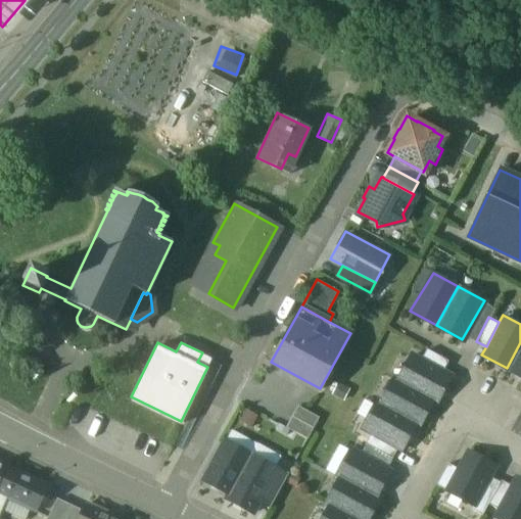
[(520,342),(507,368),(520,375),(520,342)]
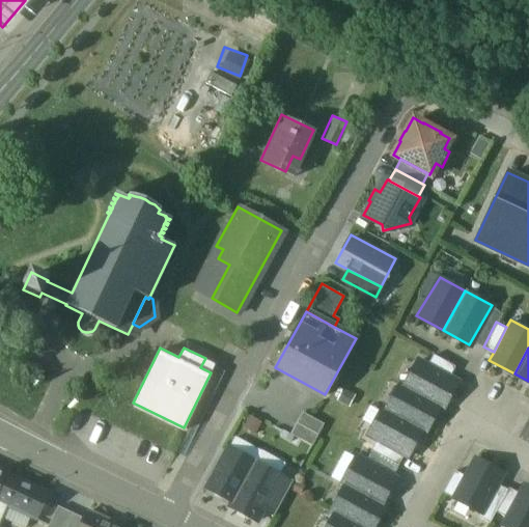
[(453,364),(432,353),(425,363),(448,376),(453,364)]
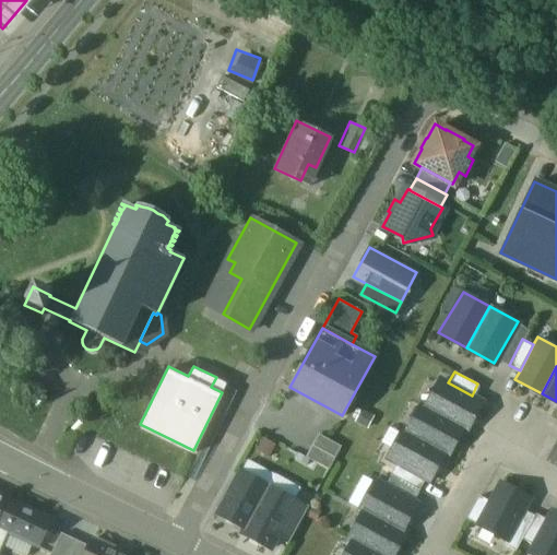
[(448,382),(438,377),(423,405),(461,426),(465,428),(481,400),(472,396),(448,382)]
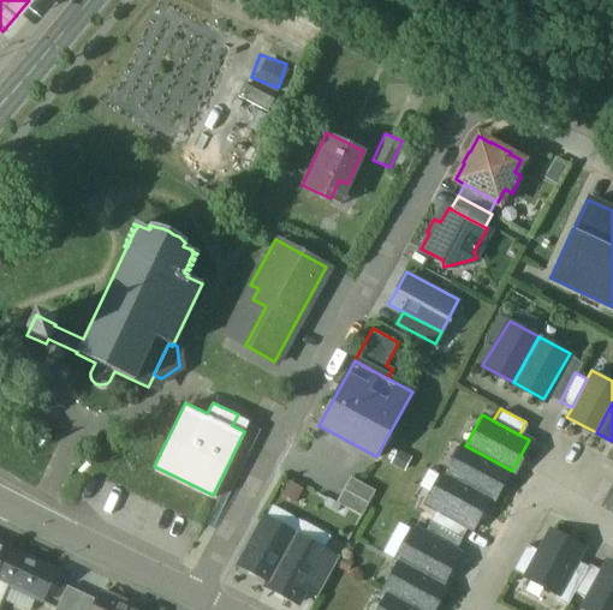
[(465,446),(460,443),(446,471),(445,472),(488,495),(492,497),(507,468),(465,446)]
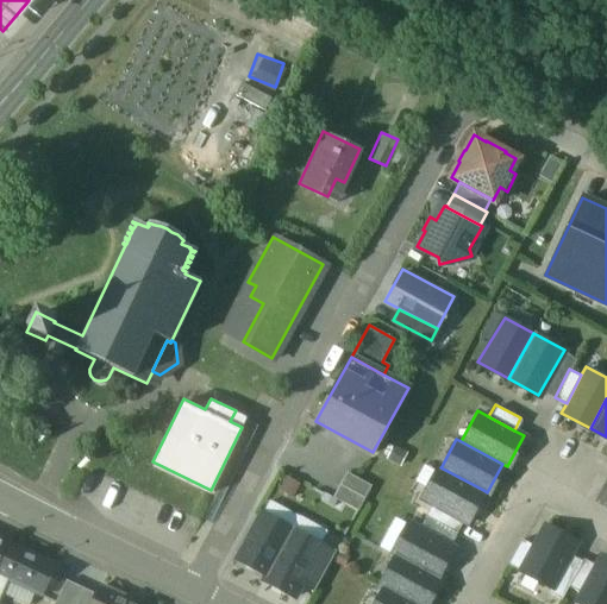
[(437,464),(420,496),(467,521),(483,490),(440,467),(442,466),(437,464)]
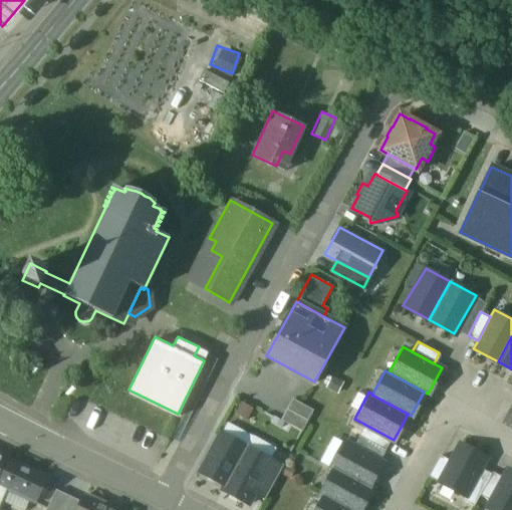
[(300,431),(312,408),(291,398),(280,420),(300,431)]
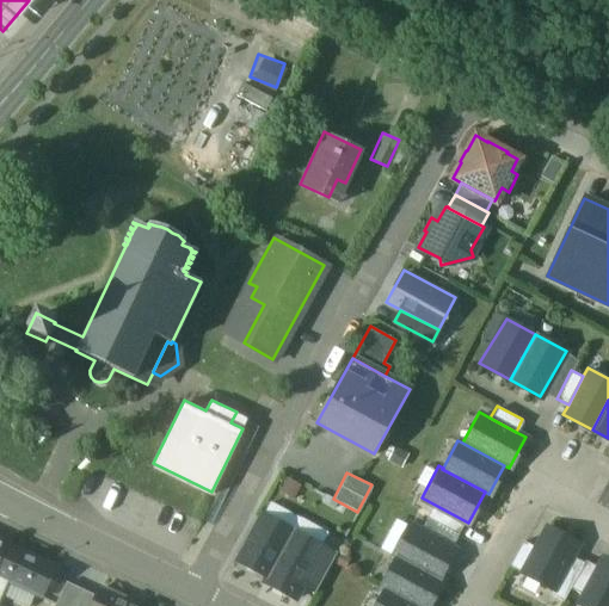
[(237,558),(266,575),(293,530),(262,513),(237,558)]
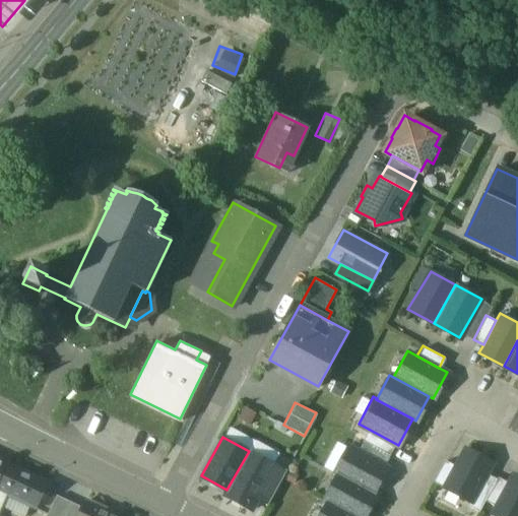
[(491,461),(464,446),(454,464),(443,486),(468,500),(469,500),(486,471),(491,461)]
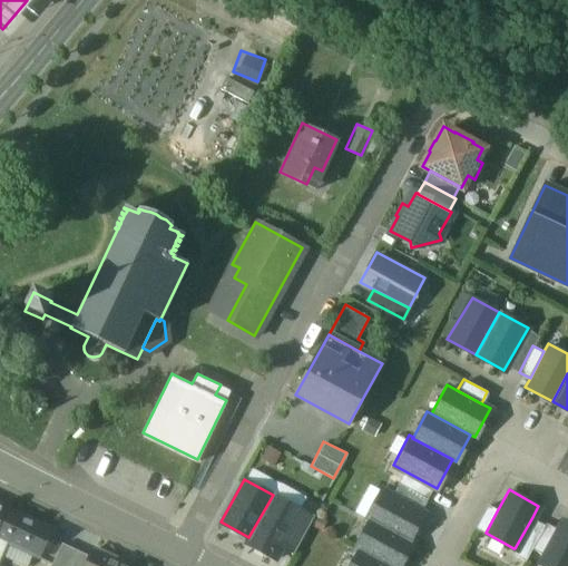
[(424,511),(381,490),(366,517),(408,539),(424,511)]
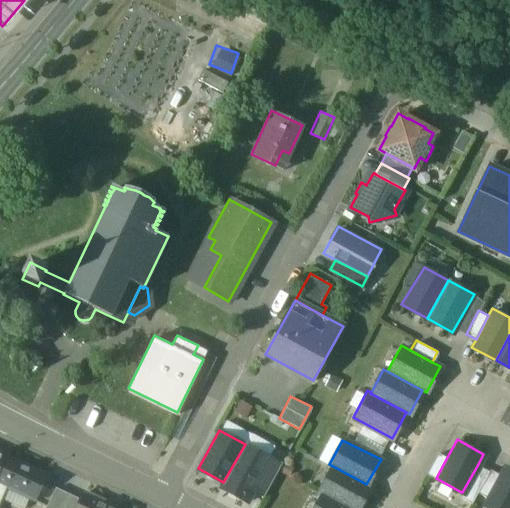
[(223,482),(221,486),(247,500),(254,489),(270,458),(245,444),(223,482)]
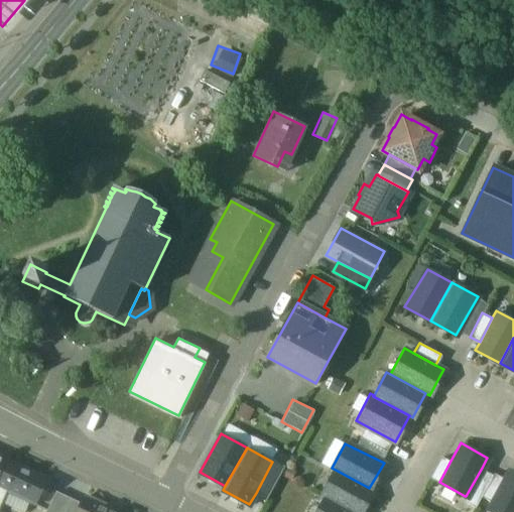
[(47,474),(7,454),(0,469),(0,489),(5,492),(9,484),(36,497),(47,474)]
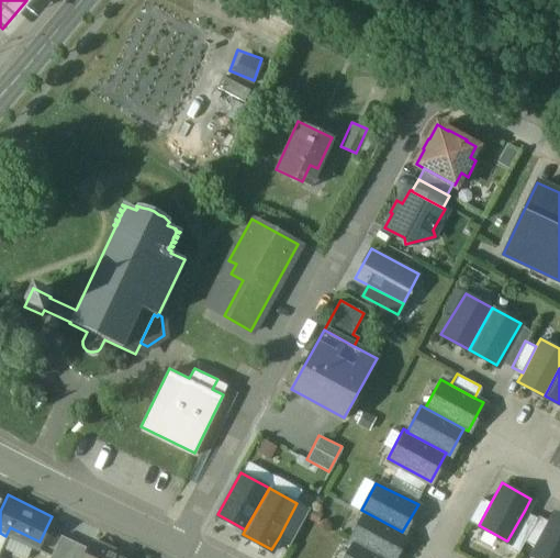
[(491,502),(480,495),(467,519),(479,525),(491,502)]
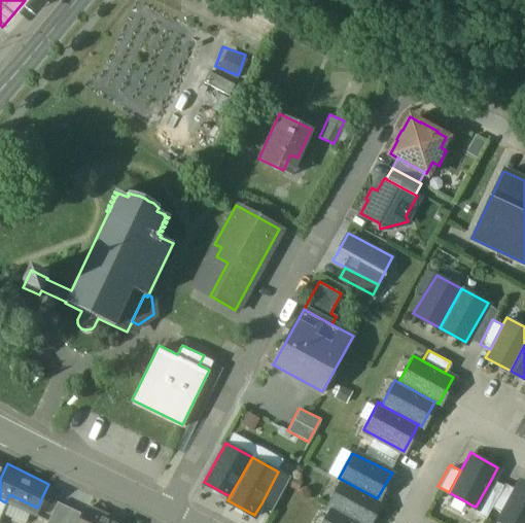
[(289,478),(278,472),(261,503),(272,509),(289,478)]
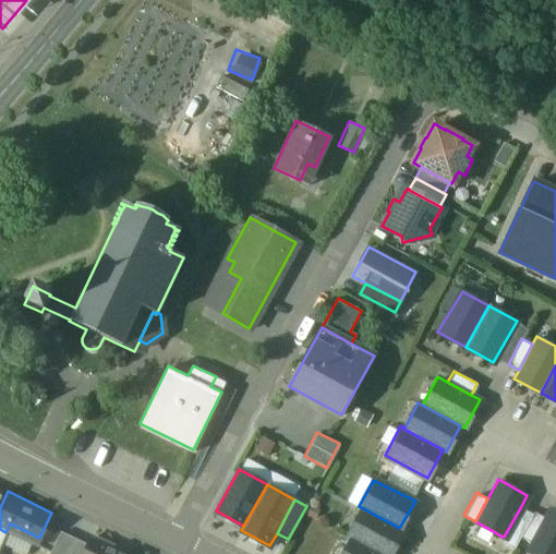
[(521,506),(504,537),(503,537),(500,540),(512,548),(519,536),(532,513),(521,506)]
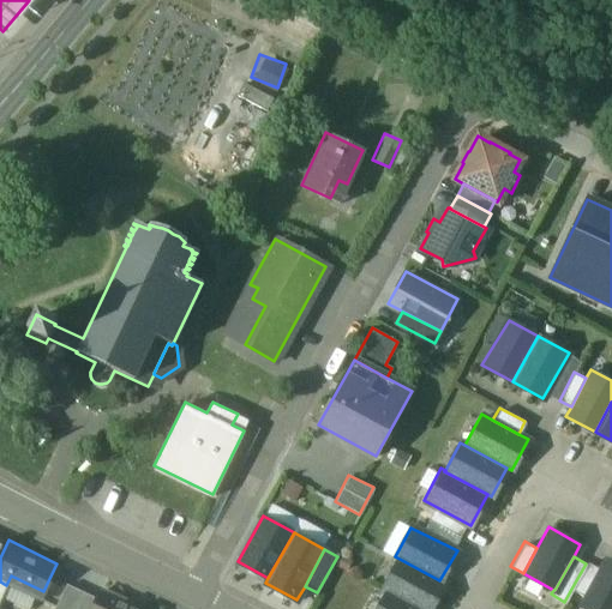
[(611,608),(611,561),(605,558),(600,568),(585,596),(580,604),(588,608),(611,608)]
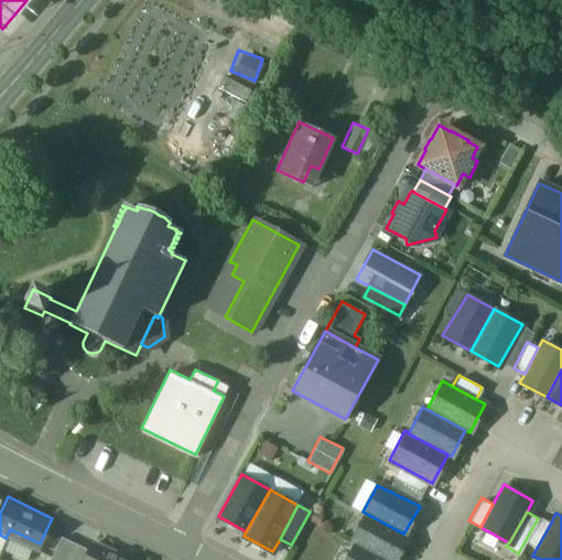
[(393,559),(407,536),(365,514),(350,541),(388,559),(393,559)]
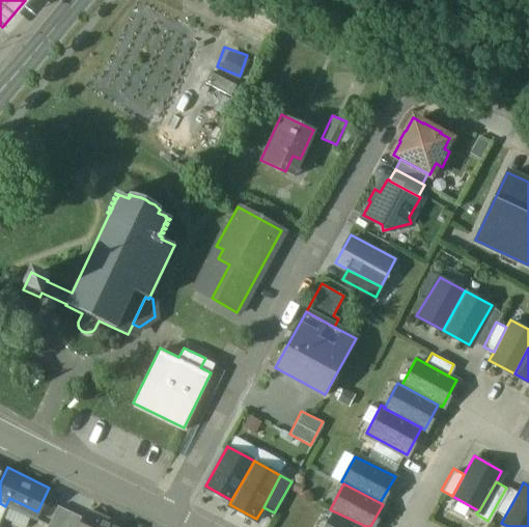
[(506,488),(494,509),(505,516),(519,492),(507,486),(506,488)]
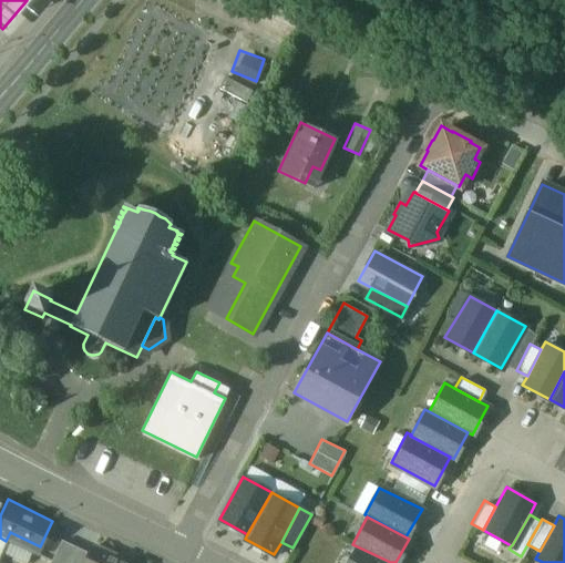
[(47,562),(67,562),(76,544),(60,536),(47,562)]
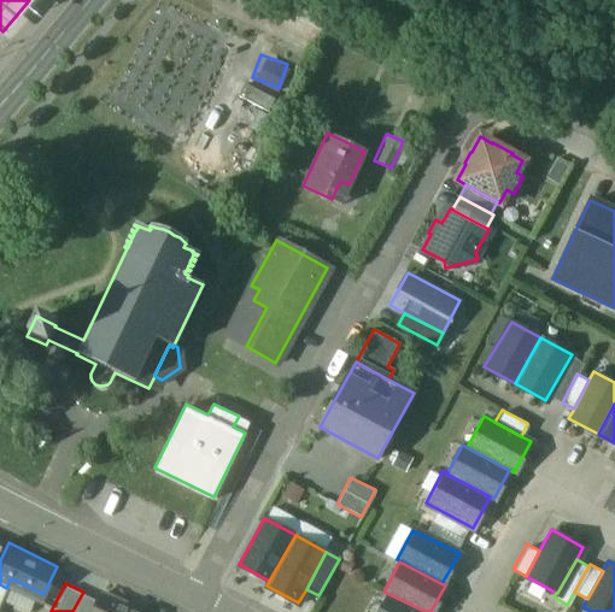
[(124,611),(129,604),(99,590),(88,611),(124,611)]
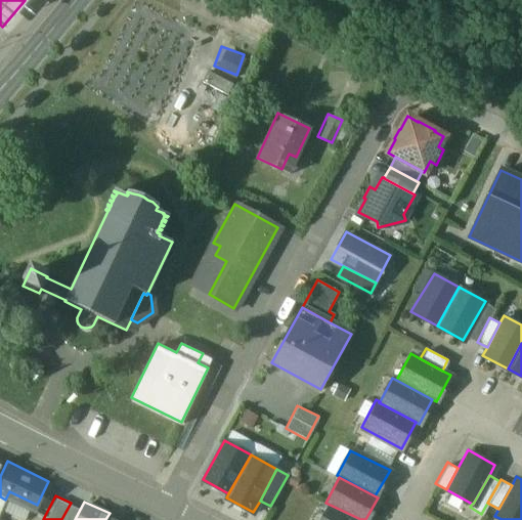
[(358,519),(329,505),(320,519),(358,519)]
